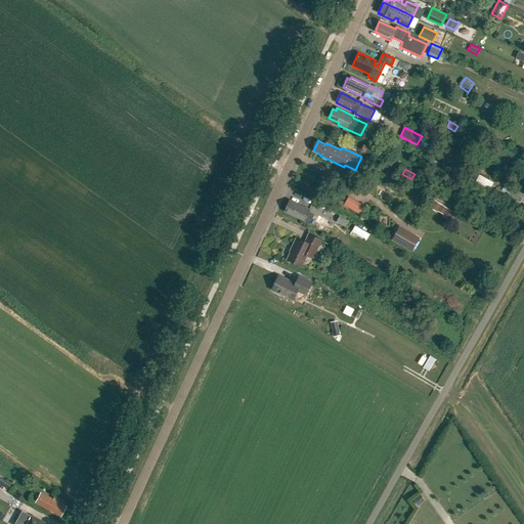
[(493,187),(496,180),(483,175),(480,182),(493,187)]
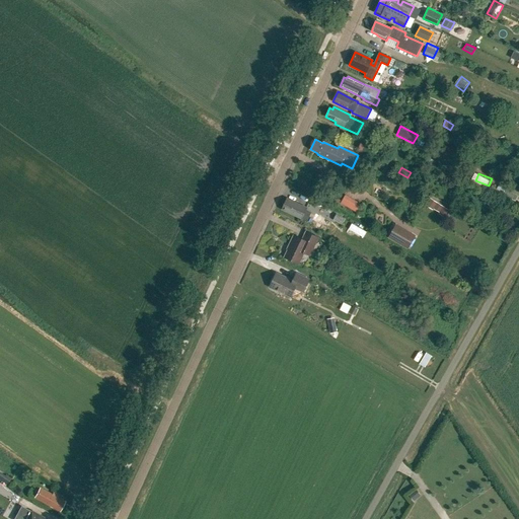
[(513,205),(518,195),(506,188),(500,198),(513,205)]
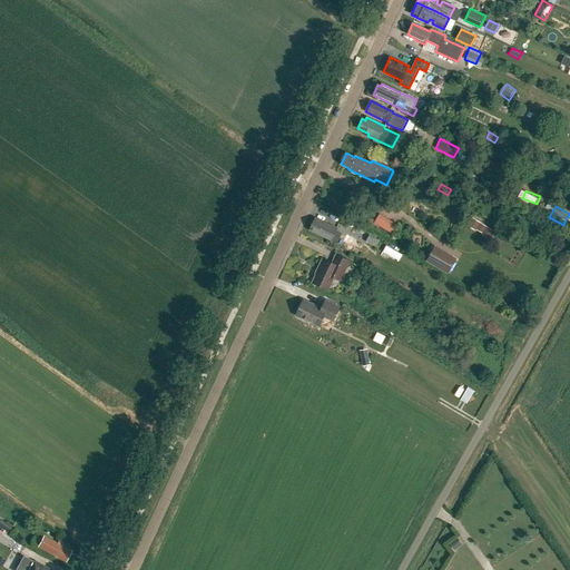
[(471,218),(467,226),(474,231),(479,223),(471,218)]
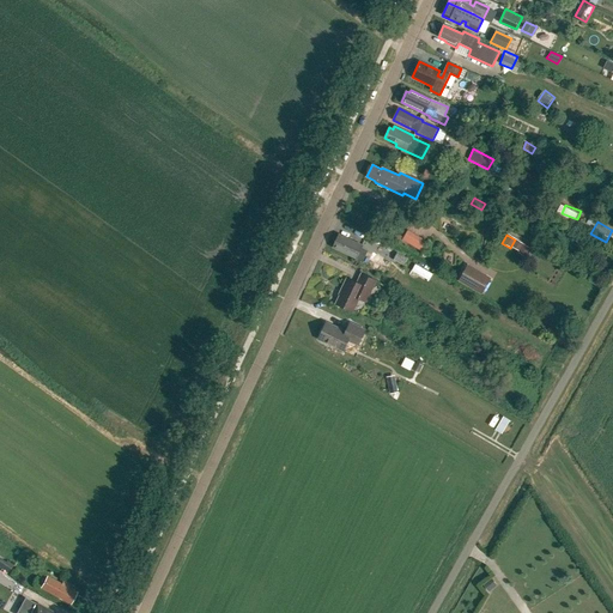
[(362,265),(368,253),(360,249),(363,247),(339,236),(333,248),(356,259),(354,261),(362,265)]
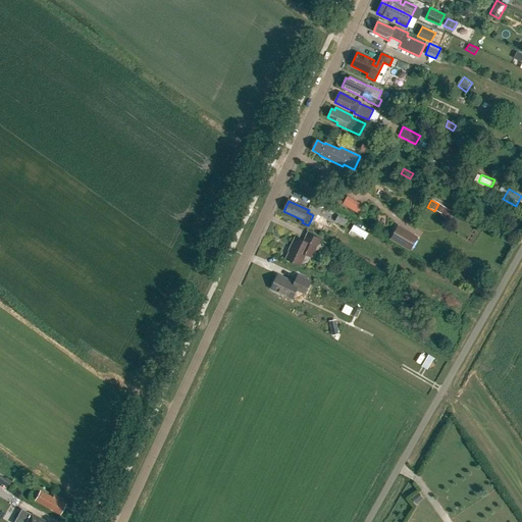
[(364,205),(358,202),(354,210),(359,213),(364,205)]
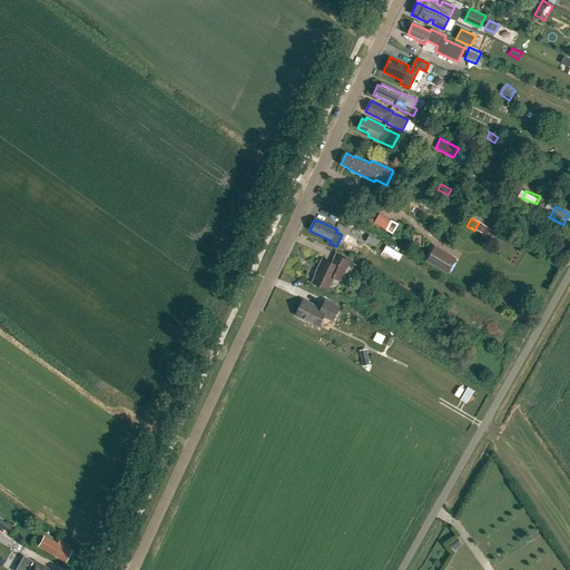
[(485,227),(481,234),(489,239),(493,232),(485,227)]
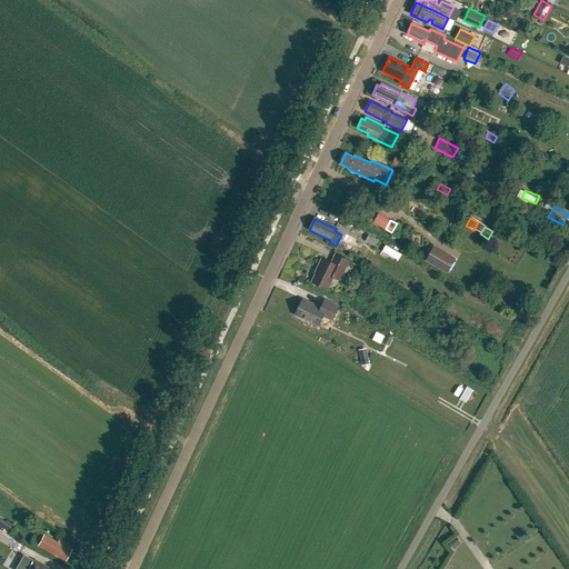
[(356,241),(357,239),(346,233),(342,241),(353,246),(356,240),(356,241)]
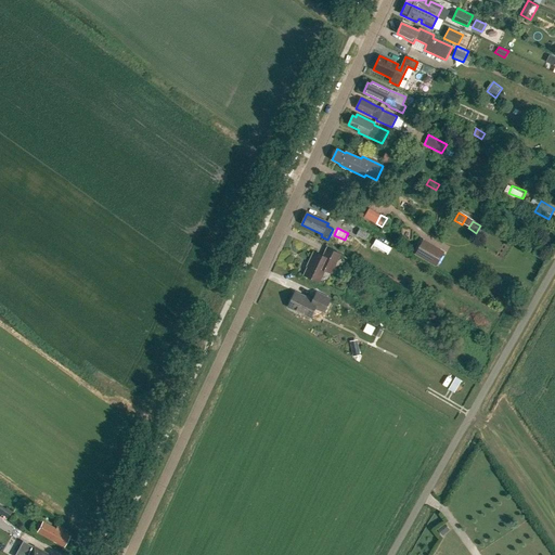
[(365,240),(370,233),(360,228),(356,234),(365,240)]
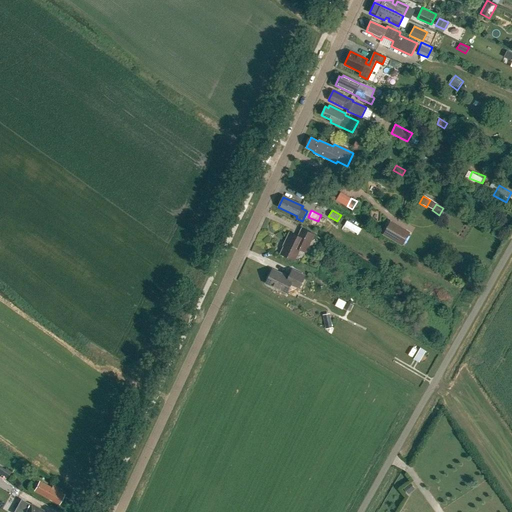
[(322,229),(326,220),(320,217),(320,216),(318,221),(316,226),(322,229)]
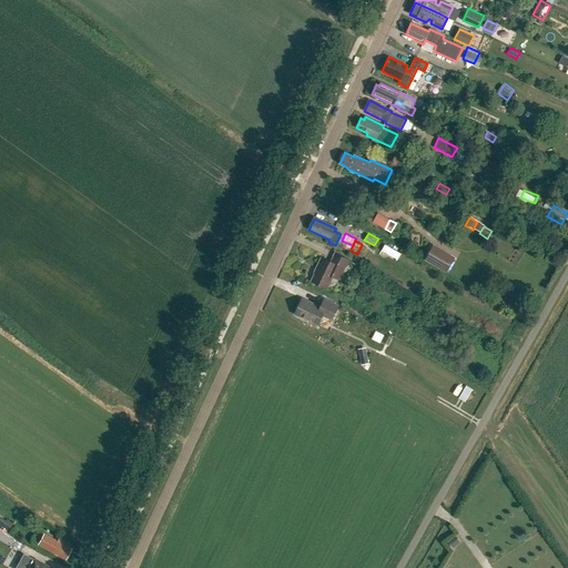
[(446,272),(455,257),(434,244),(425,259),(446,272)]
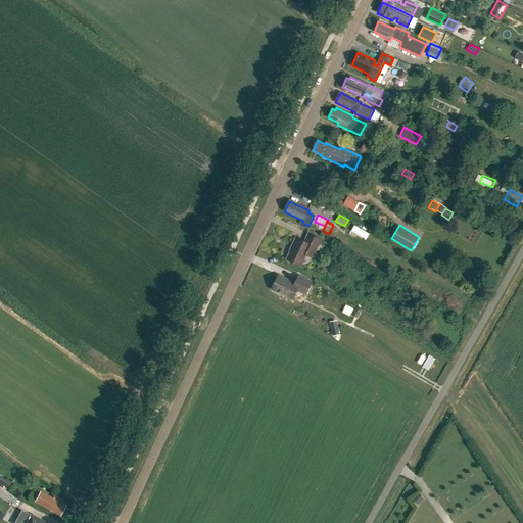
[(312,257),(321,240),(308,234),(304,242),(296,238),(291,247),(292,248),(287,259),(300,267),(305,255),(312,257)]
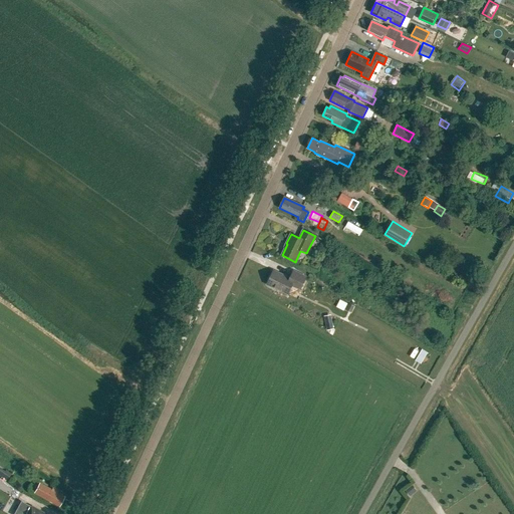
[(290,278),(273,271),(267,284),(288,294),(292,286),(300,289),(306,277),(293,271),(290,278)]
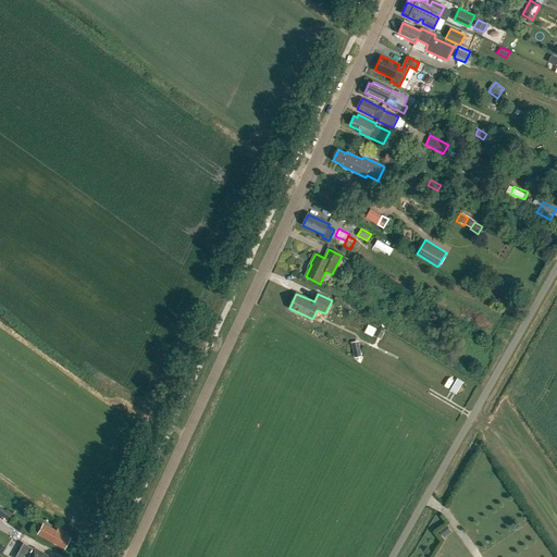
[(378,329),(374,336),(380,338),(383,332),(378,329)]
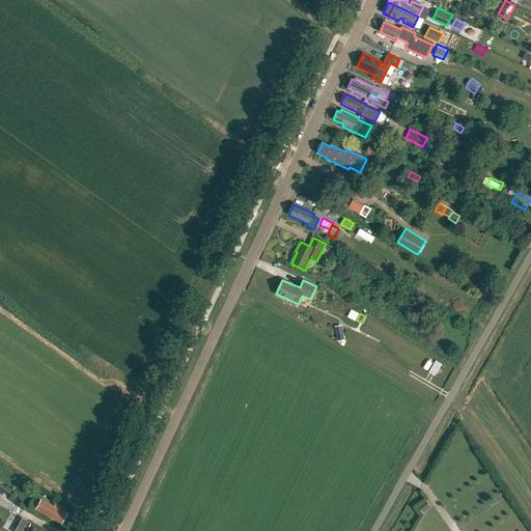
[(431,370),(437,360),(431,358),(426,367),(431,370)]
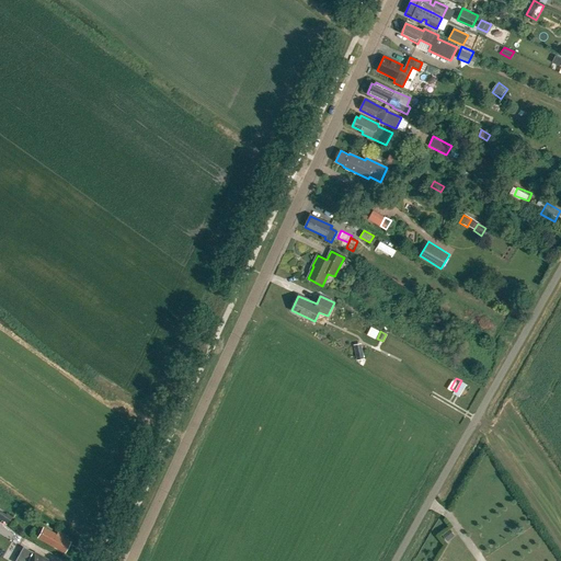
[(464,379),(457,392),(464,396),(469,382),(464,379)]
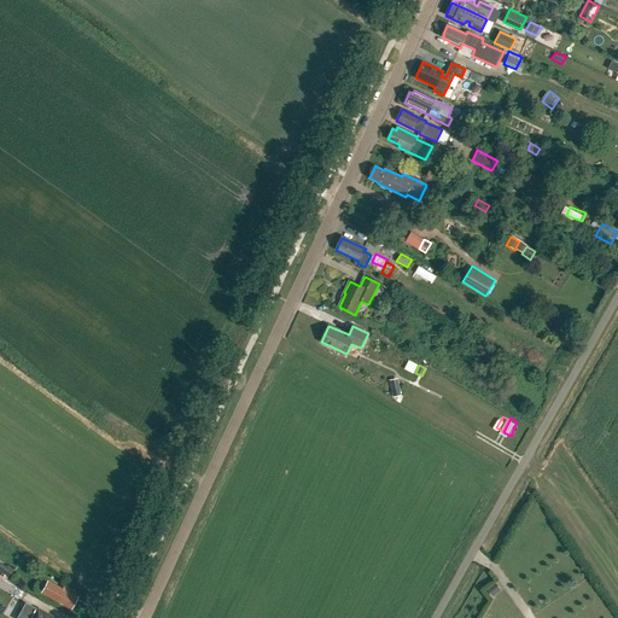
[(0,571),(11,577),(16,567),(0,559),(0,571)]
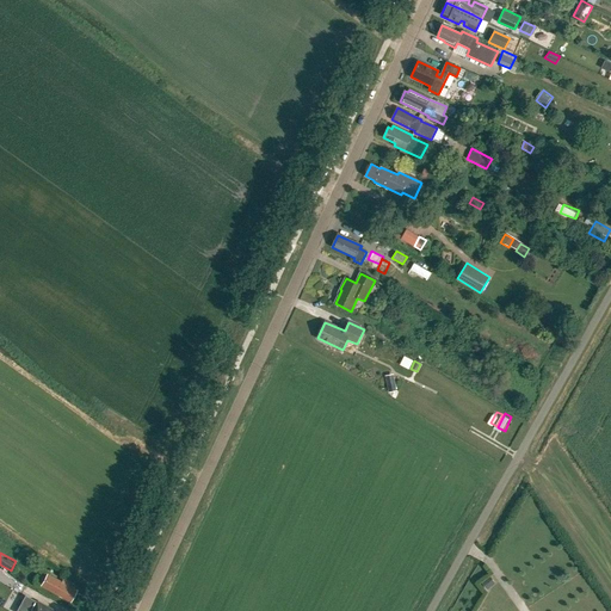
[(41,586),(71,602),(76,591),(60,582),(47,575),(41,586)]
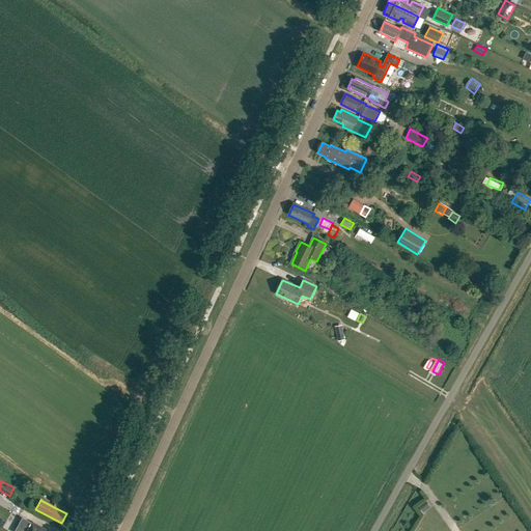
[(425,501),(419,506),(423,512),(430,506),(425,501)]
